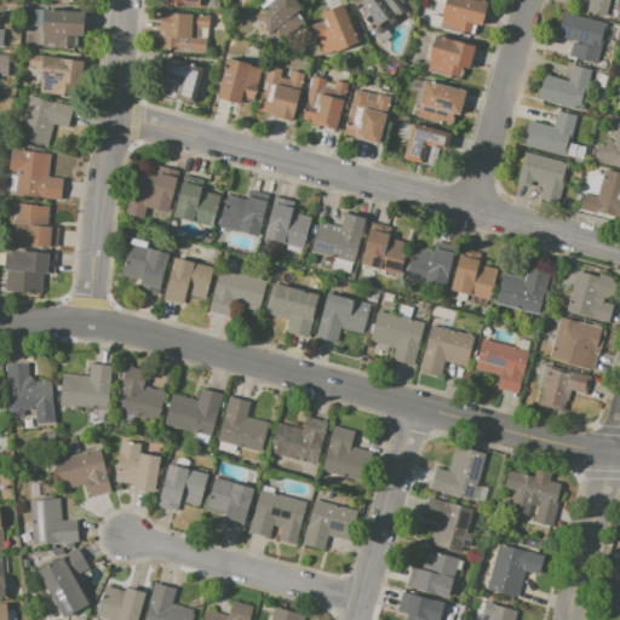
[(253,15),(273,0),(296,0),(302,7),(296,11),(304,22),(276,42),(269,34),(253,15)]
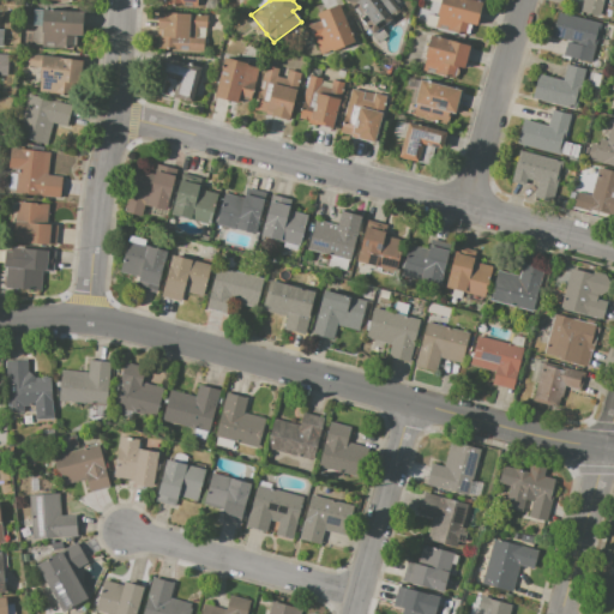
[(347,1),(348,0),(391,0),(397,7),(396,7),(399,12),(390,18),(391,20),(371,36),(347,1)]
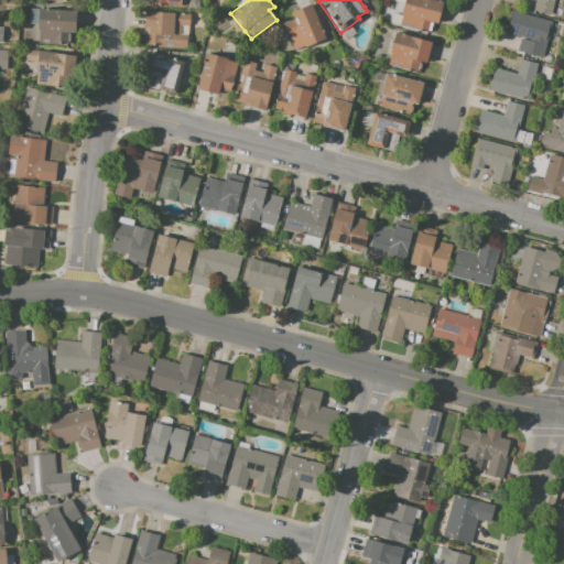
[(434,0),(403,0),(398,24),(430,32),(432,21),(437,22),(443,2),(434,0)]
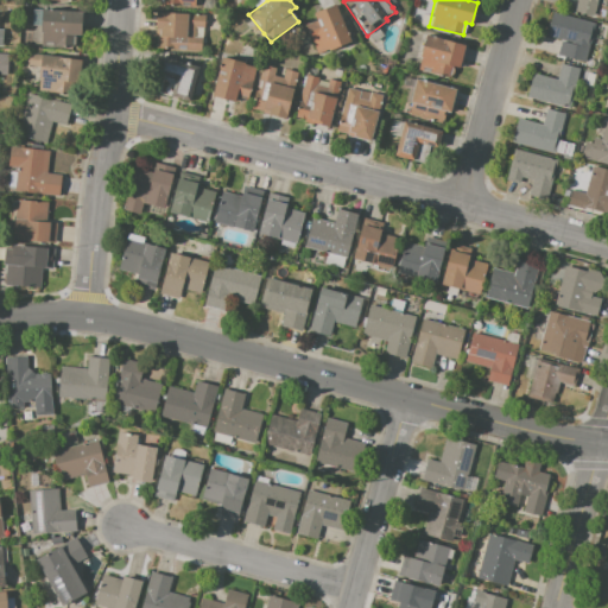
[(597,0),(593,17),(574,12),(576,0),(597,0)]
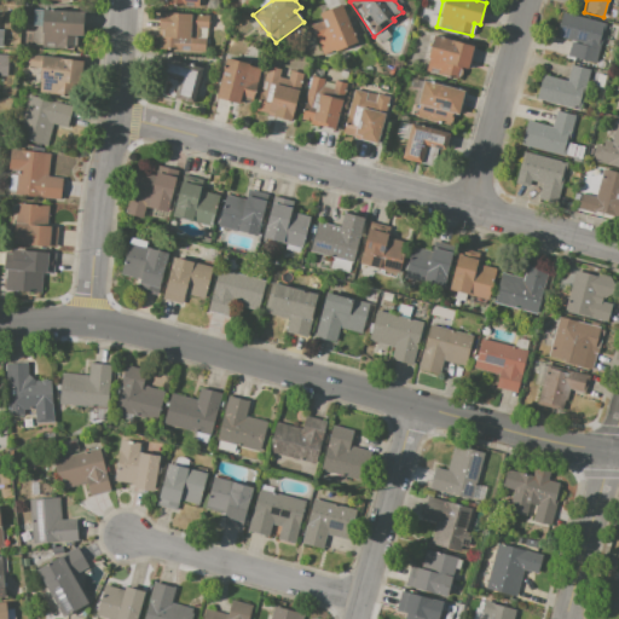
[(313,33),(325,28),(319,13),(341,4),(358,42),(335,52),(334,50),(323,55),(313,33)]
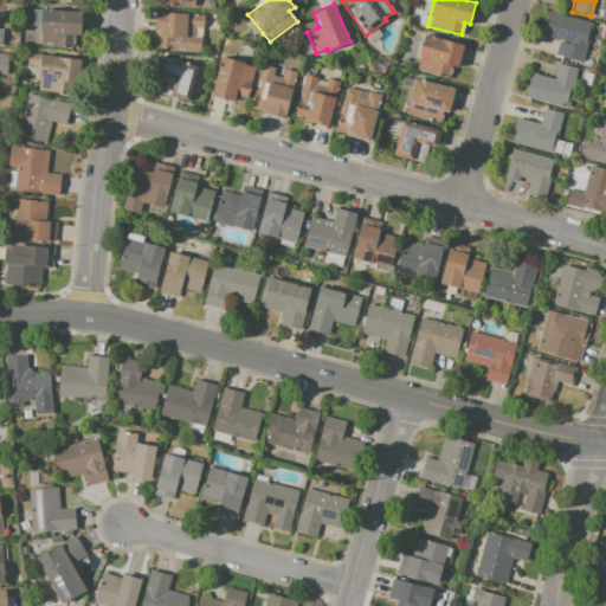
[(31,8),(82,12),(81,34),(76,34),(75,46),(40,45),(42,33),(39,33),(40,27),(30,26),(31,8)]
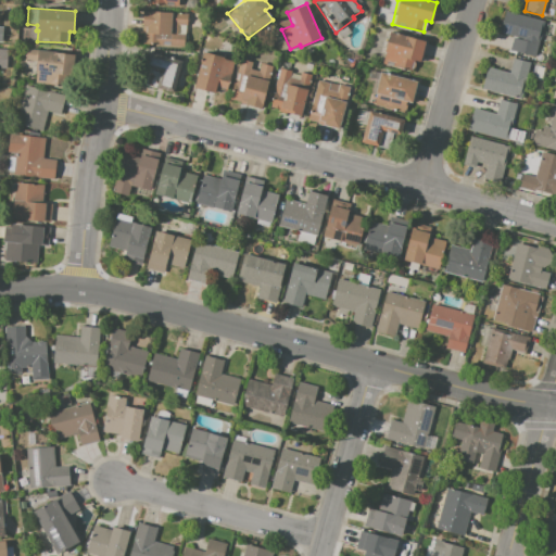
[(143,11),(187,13),(186,25),(177,24),(177,33),(184,34),(184,46),(142,43),(143,33),(142,33),(143,11)]
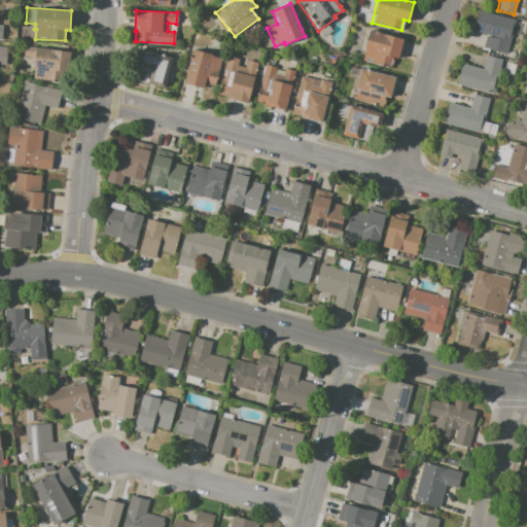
[(479,10),(517,20),(507,56),(491,50),(494,37),(473,32),(479,10)]
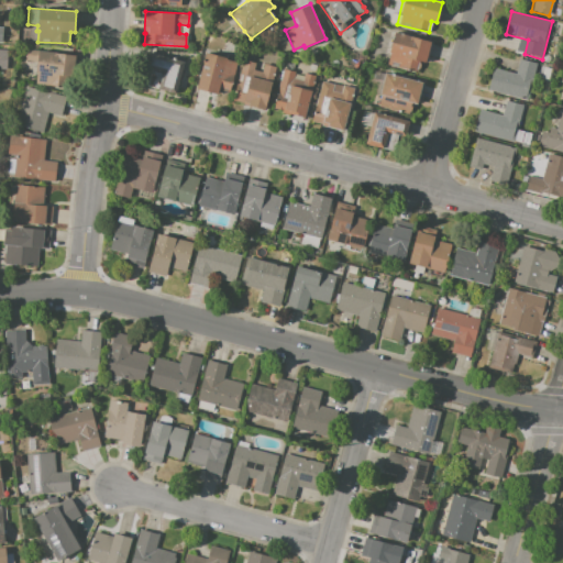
[(394,32),(430,42),(424,63),(420,62),(417,72),(387,64),(390,53),(388,53),(394,32)]
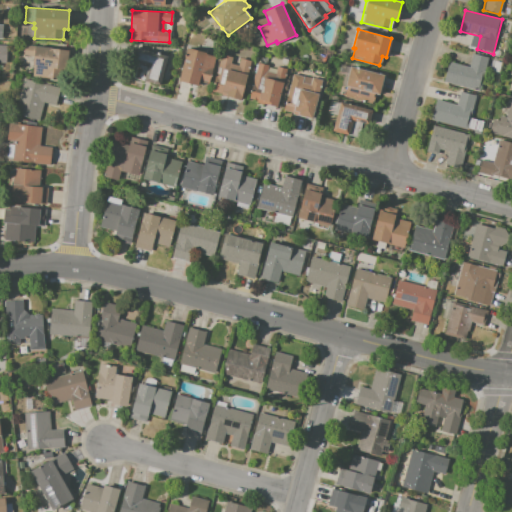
[(68,50),(66,70),(61,69),(60,79),(32,76),(33,66),(32,66),(33,55),(24,54),(24,45),(68,50)]
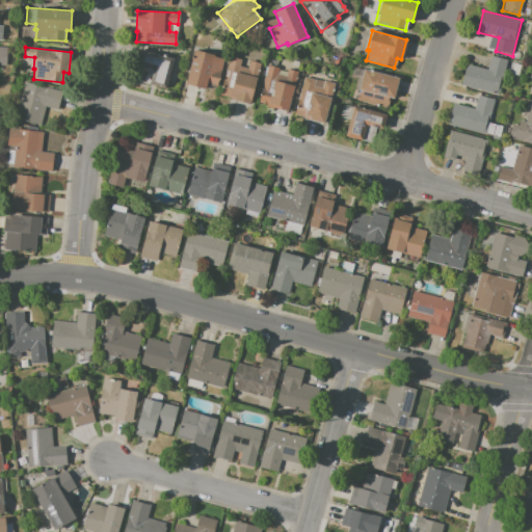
[(140,49),(174,58),(165,88),(139,81),(143,64),(136,62),(140,49)]
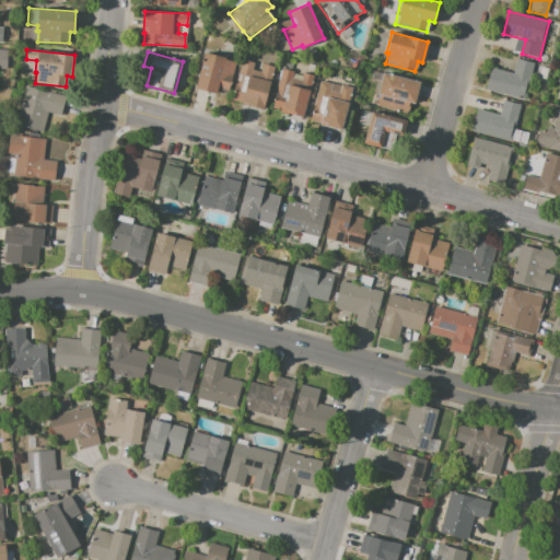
[(205,51),(225,57),(225,59),(235,62),(229,89),(229,90),(219,86),(217,93),(195,88),(205,51)]
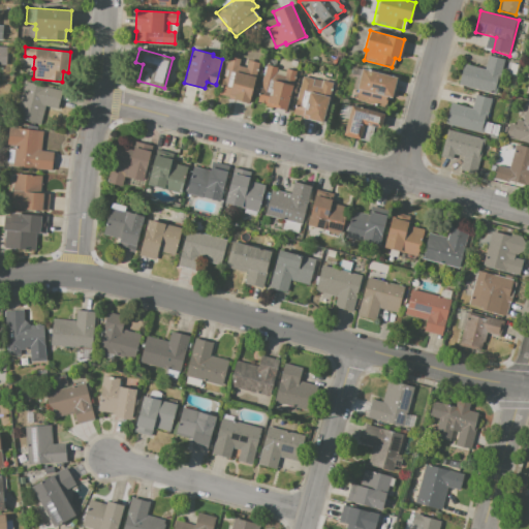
[(463,64),(484,69),(487,55),(503,59),(494,94),(458,84),(463,64)]
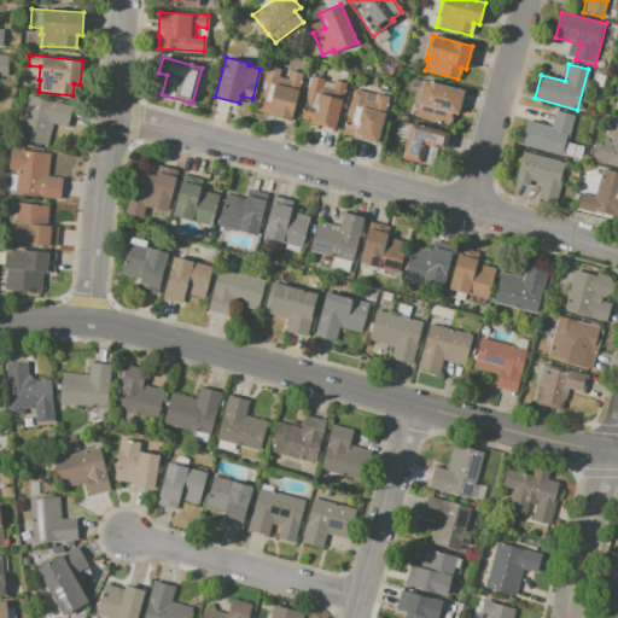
[(267,65),(281,69),(279,76),(287,79),(290,70),(302,73),(290,121),(272,116),(273,114),(256,110),(267,65)]
